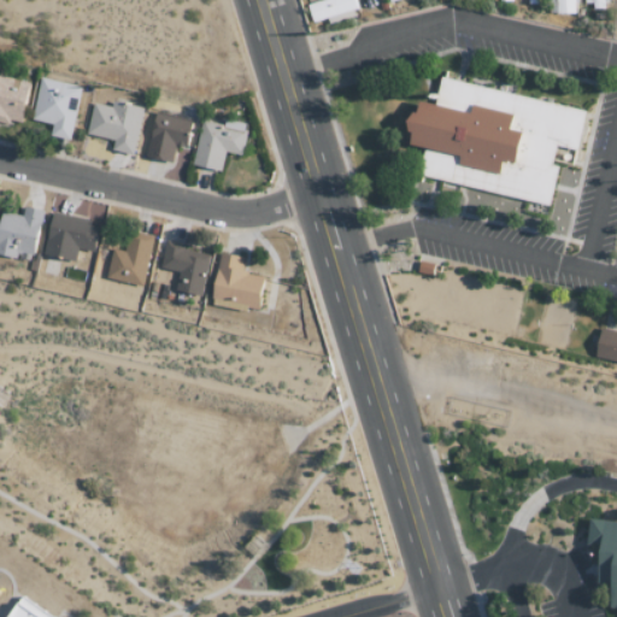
[(327,18),(328,23),(359,13),(354,0),(322,0),(307,5),(312,23),(327,18)]
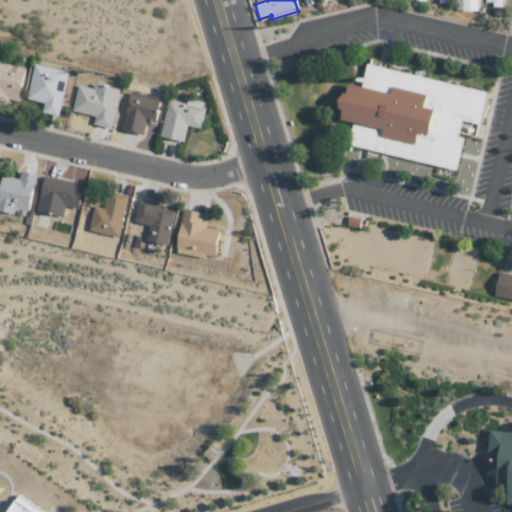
[(478,0),(454,0),(455,12),(479,11),(478,0)]
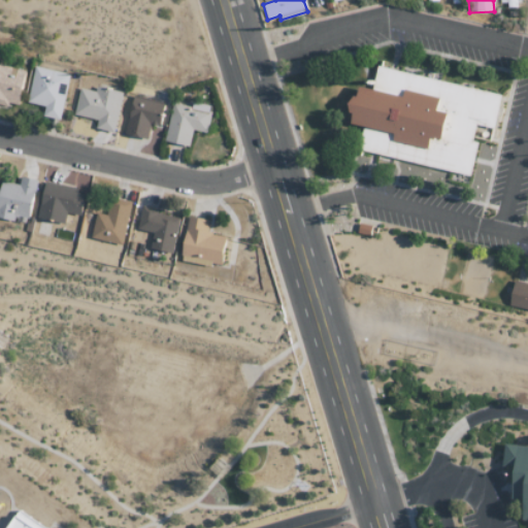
[(25,70),(0,64),(0,103),(18,107),(25,70)]
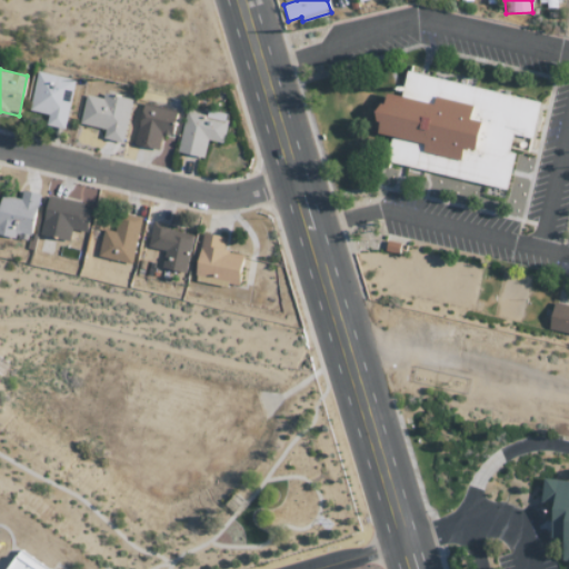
[(75,80),(37,71),(29,111),(49,115),(46,126),(63,129),(75,80)]
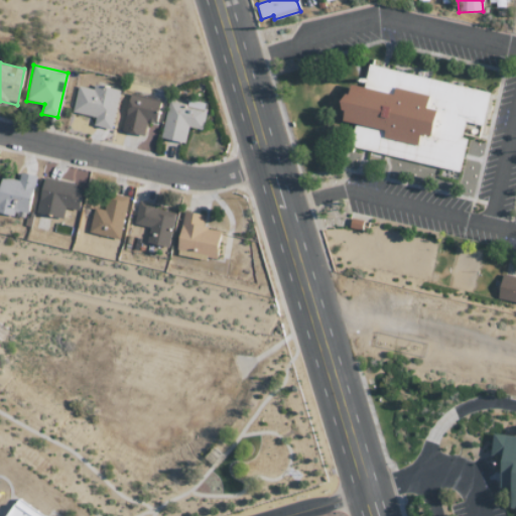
[(490,91),(368,67),(364,87),(347,84),(342,109),(344,110),(342,122),(355,125),(351,148),(460,170),(466,138),(462,137),(465,122),(483,126),(490,91)]
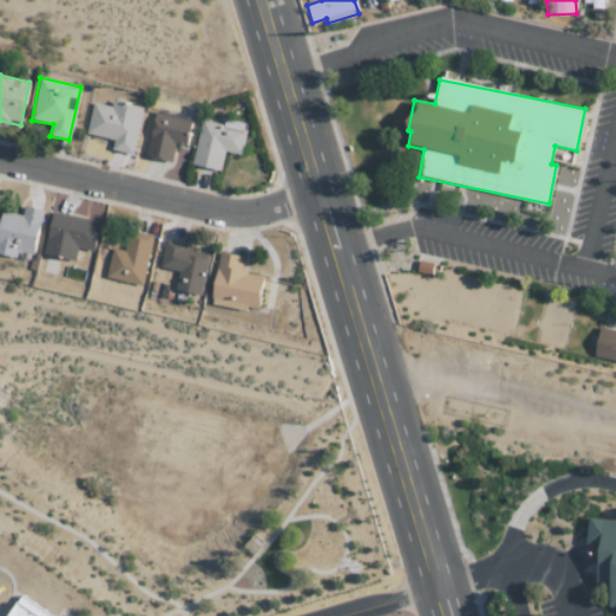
[(132,154),(142,107),(113,101),(111,107),(92,102),(86,134),(113,140),(111,150),(132,154)]
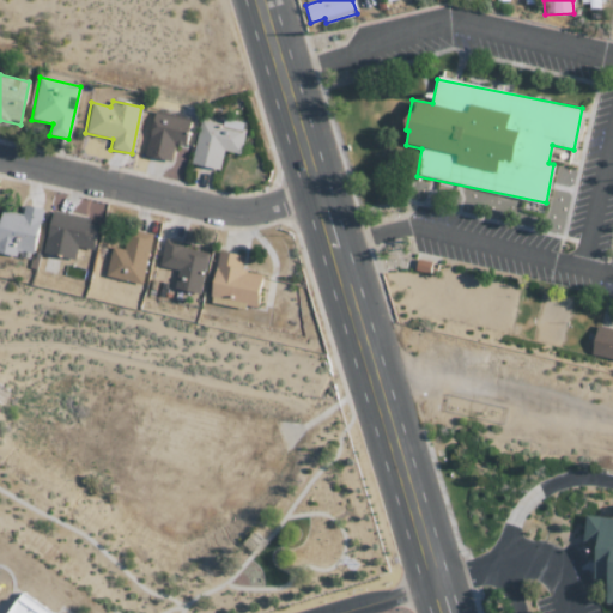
[(189,119),(152,113),(144,157),(170,162),(173,145),(184,147),(189,119)]
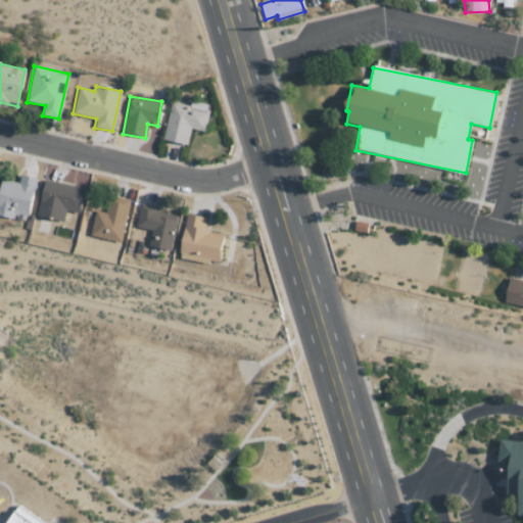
[(187,145),(190,129),(204,132),(209,107),(171,100),(162,140),(187,145)]
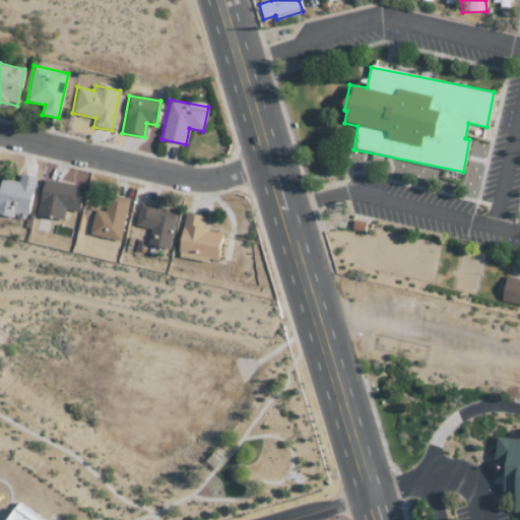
[(0,178),(0,215),(13,218),(14,213),(28,215),(35,177),(19,175),(18,182),(0,178)]
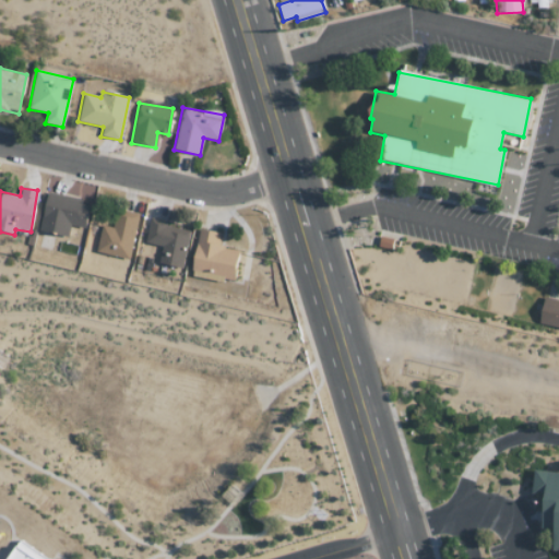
[(90,203),(47,192),(38,230),(67,237),(70,225),(84,228),(90,203)]
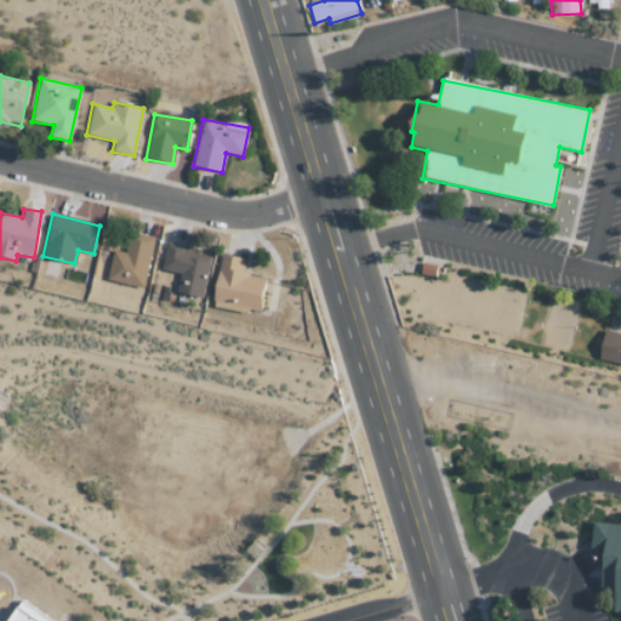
[(106,279),(142,288),(153,238),(129,233),(125,252),(112,250),(106,279)]
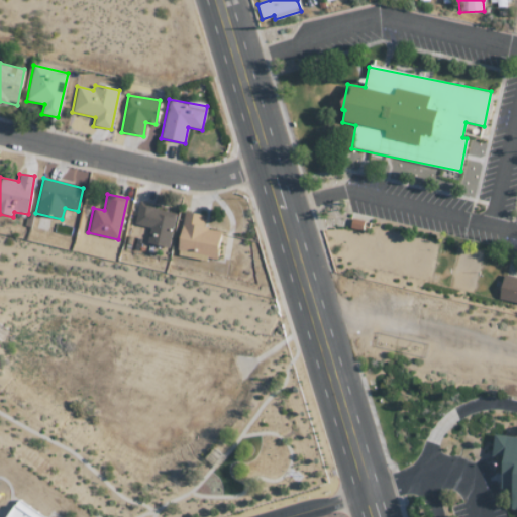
[(168,248),(176,211),(137,203),(133,224),(148,227),(145,243),(168,248)]
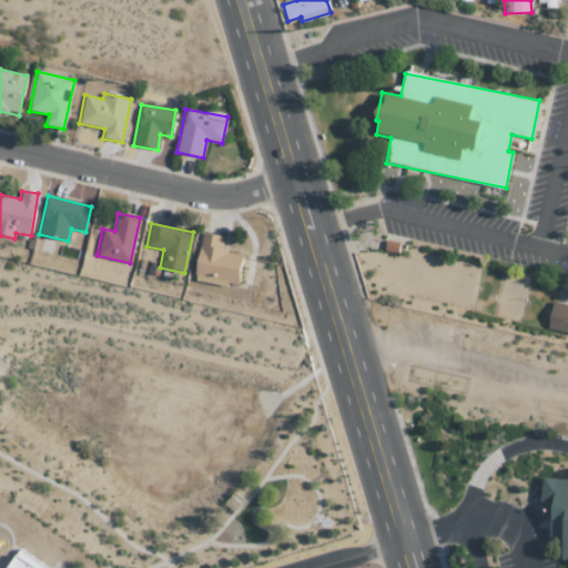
[(193,280),(236,287),(242,254),(222,251),(224,236),(201,232),(193,280)]
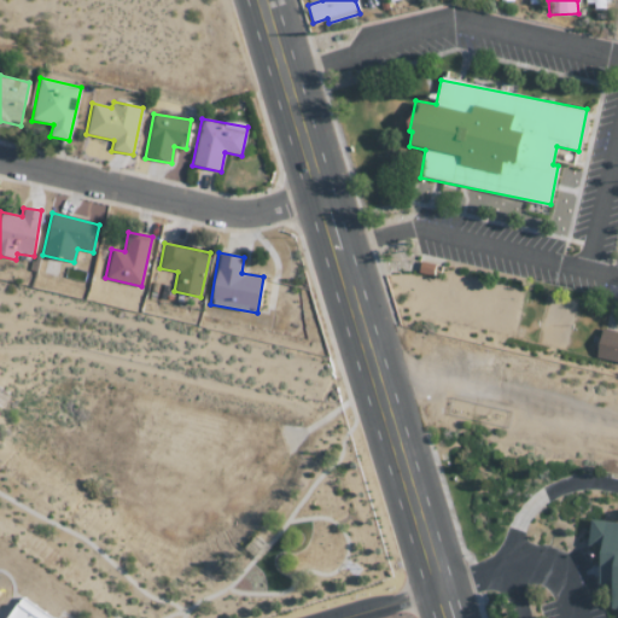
[(617,332),(600,330),(594,359),(617,362),(617,332)]
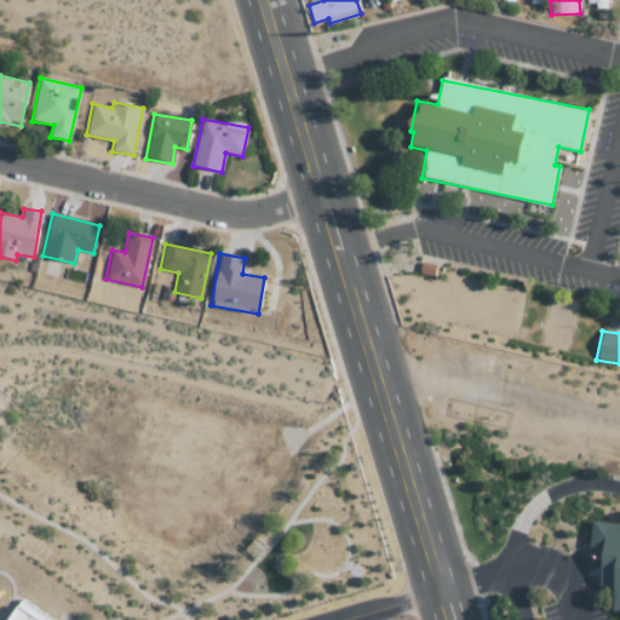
[(619,609),(619,524),(592,521),(589,551),(604,554),(600,585),(616,587),(613,609),(619,609)]
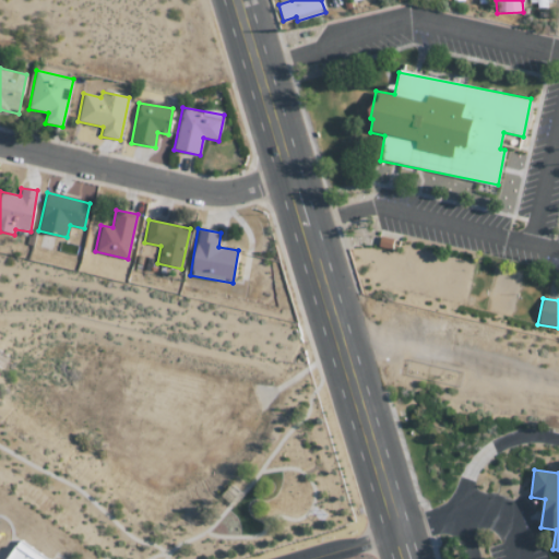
[(44,558),(18,540),(4,558),(44,558)]
